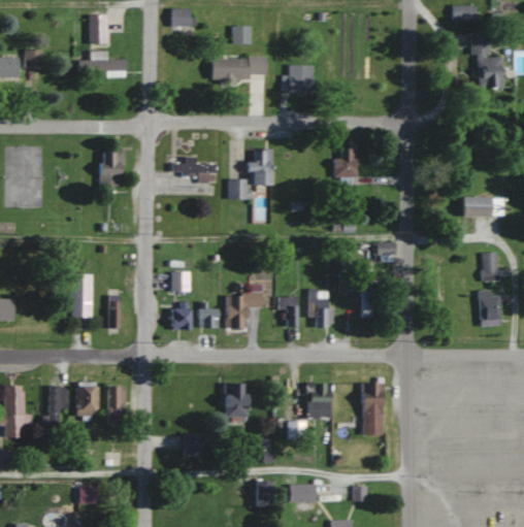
[(453,20),(478,20),(478,6),(453,6),(453,20)]
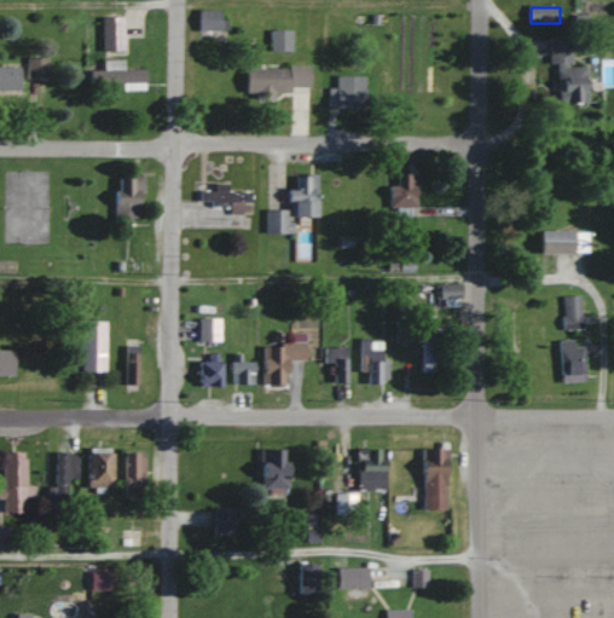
[(224,35),(229,15),(204,10),(200,30),(224,35)]
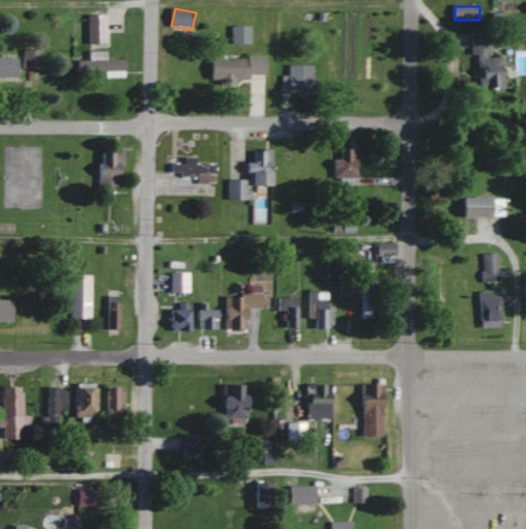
[(108,17),(90,17),(90,45),(108,45),(108,17)]
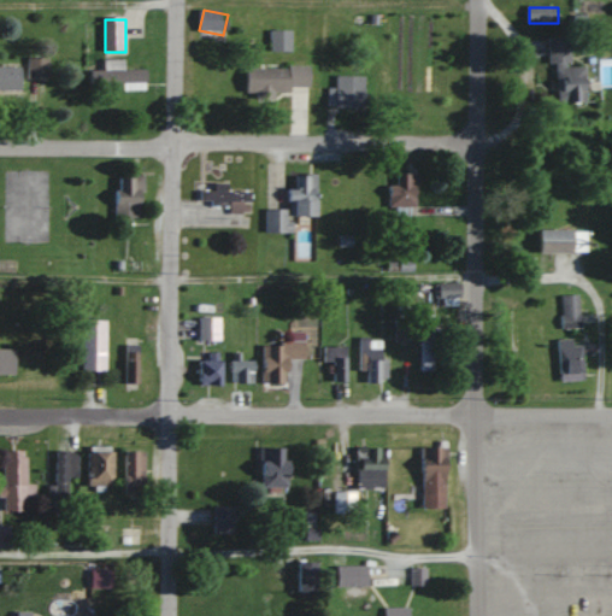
[(292,31),(272,31),(272,51),(292,51),(292,31)]
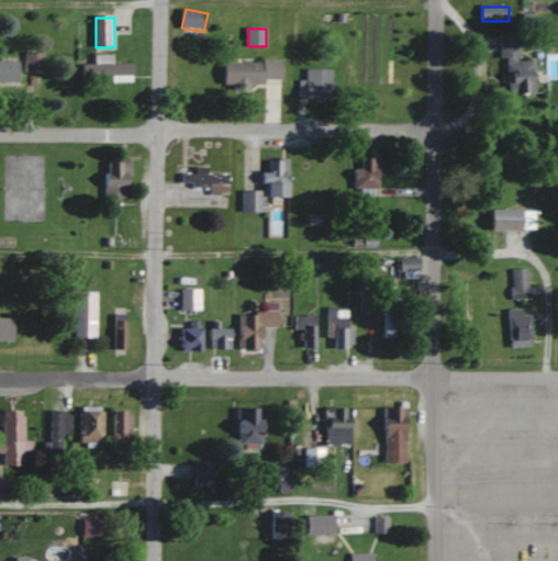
[(504,35),(505,93),(535,92),(535,60),(522,60),(522,34),(504,35)]
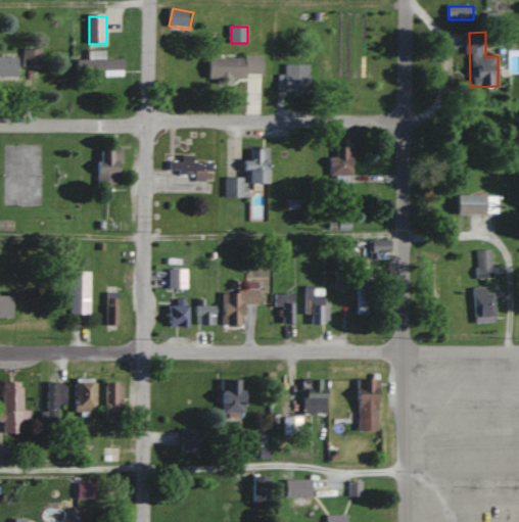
[(43,67),(43,50),(26,50),(26,67),(43,67)]
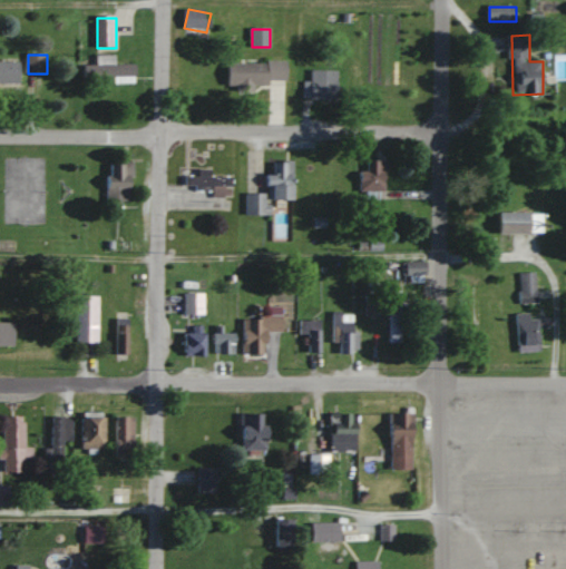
[(136,84),(136,66),(116,66),(116,56),(97,56),(97,67),(85,67),(85,78),(116,79),(116,84),(136,84)]
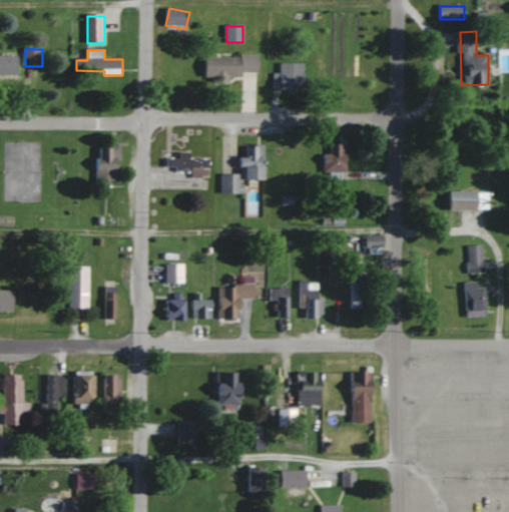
[(214,83),(223,83),(223,54),(200,54),(200,93),(214,93),(214,83)]
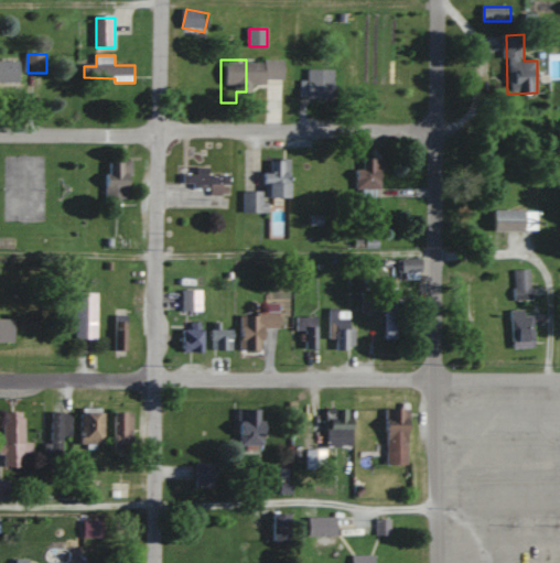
[(0,83),(20,83),(21,62),(0,61),(0,83)]
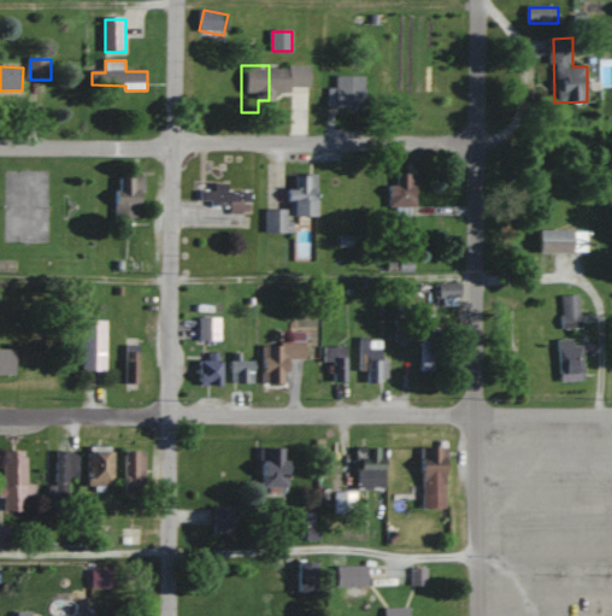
[(366,77),(337,77),(337,110),(366,110),(366,77)]
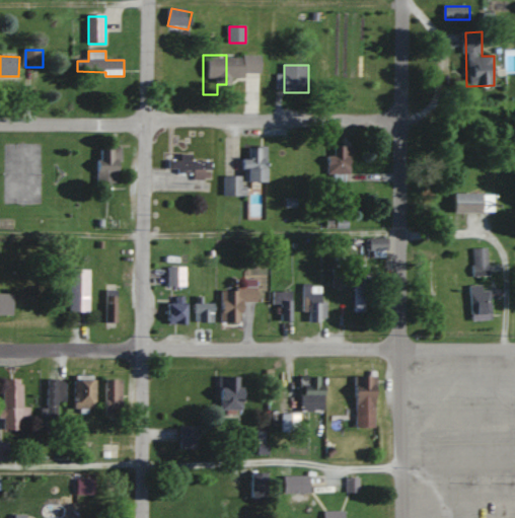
[(328,159),(328,181),(353,181),(353,145),(337,145),(337,159),(328,159)]
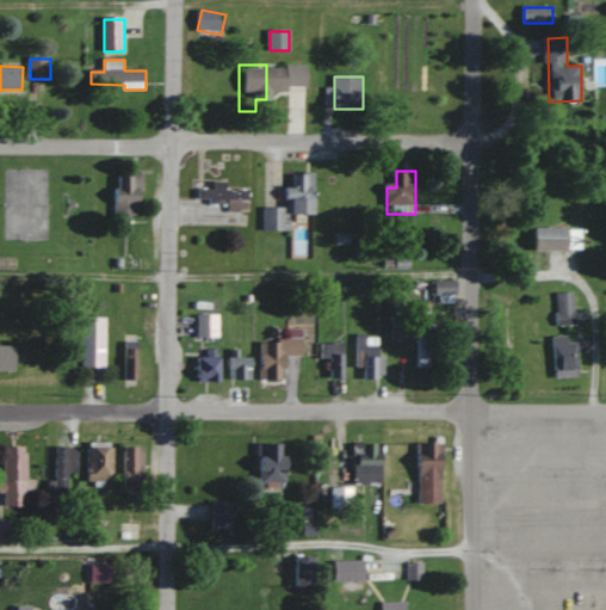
[(315,214),(315,172),(294,172),(294,191),(288,191),(288,207),(265,207),(265,230),(290,230),(290,214),(315,214)]
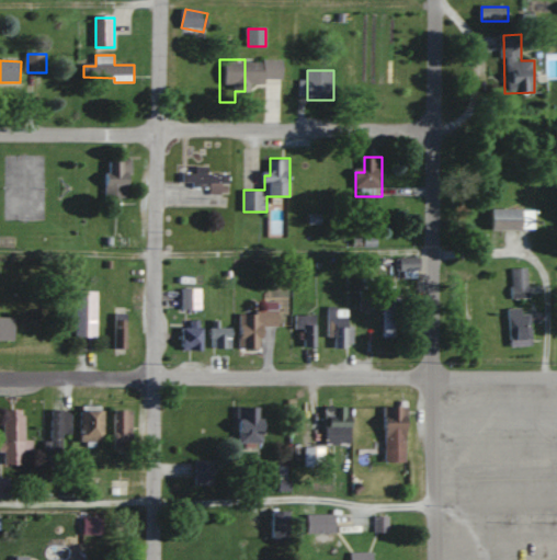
[(108,200),(131,200),(131,160),(108,160),(108,200)]
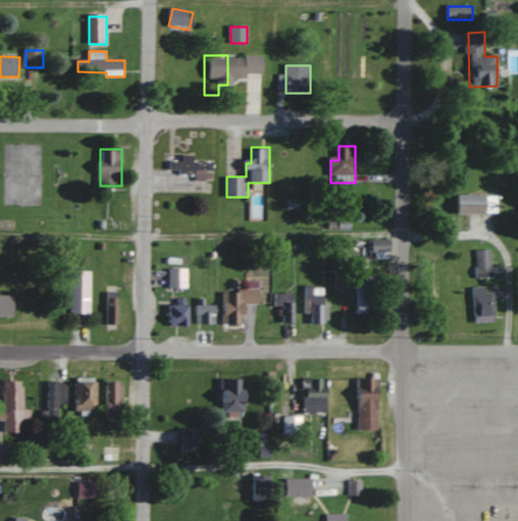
[(214,179),(214,161),(194,161),(194,155),(182,154),(180,160),(171,160),(170,177),(214,179)]
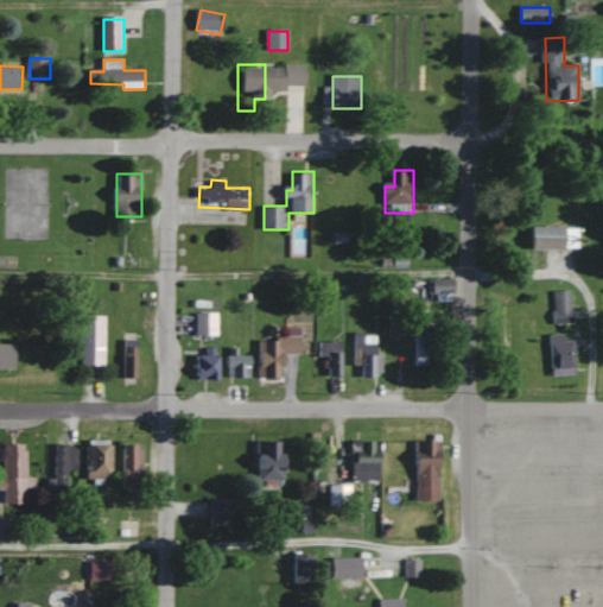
[(531,226),(531,250),(570,250),(570,226),(531,226)]
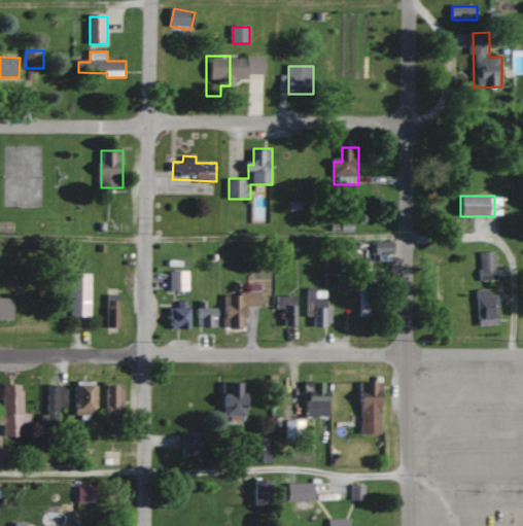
[(377,260),(395,260),(395,242),(377,242),(377,260)]
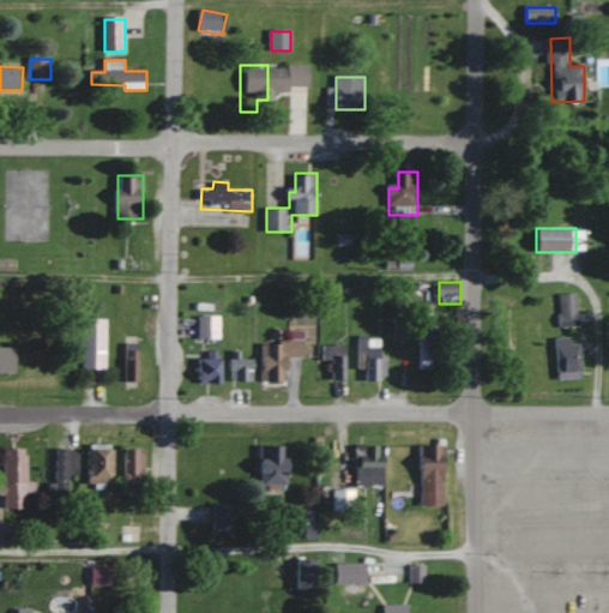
[(561,328),(579,328),(579,294),(561,294),(561,328)]
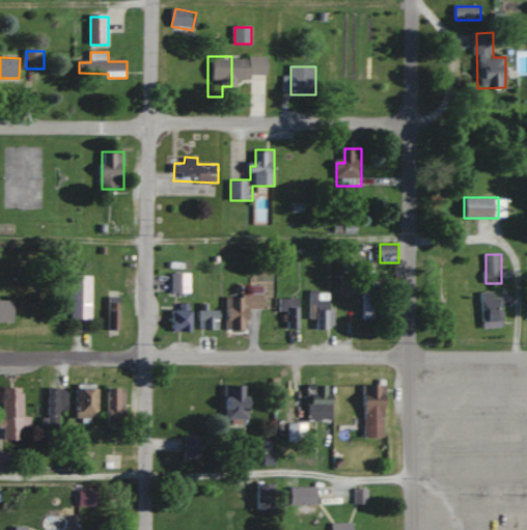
[(365,318),(377,318),(377,281),(376,281),(376,272),(365,272),(365,318)]
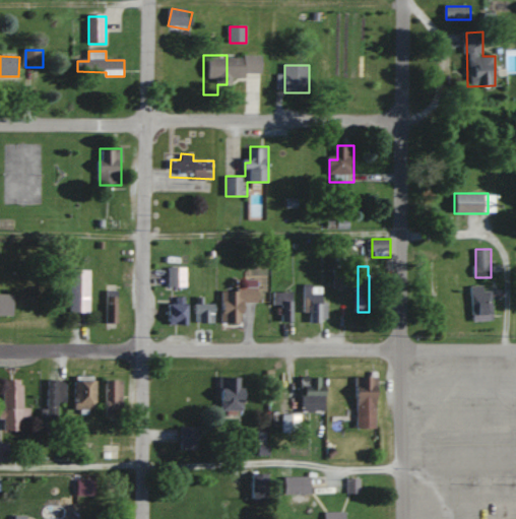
[(188,268),(170,268),(170,287),(188,287),(188,268)]
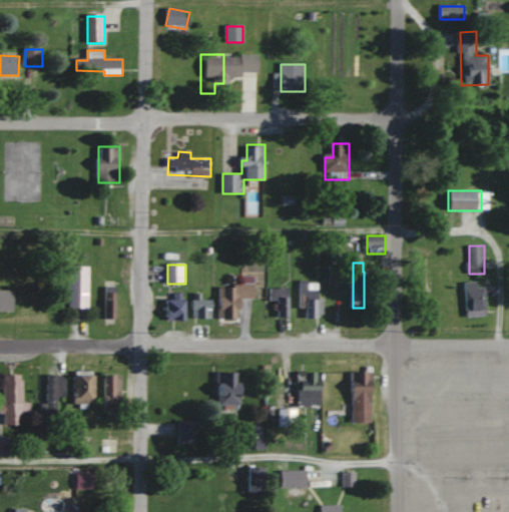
[(71,308),(90,308),(90,266),(71,266),(71,308)]
